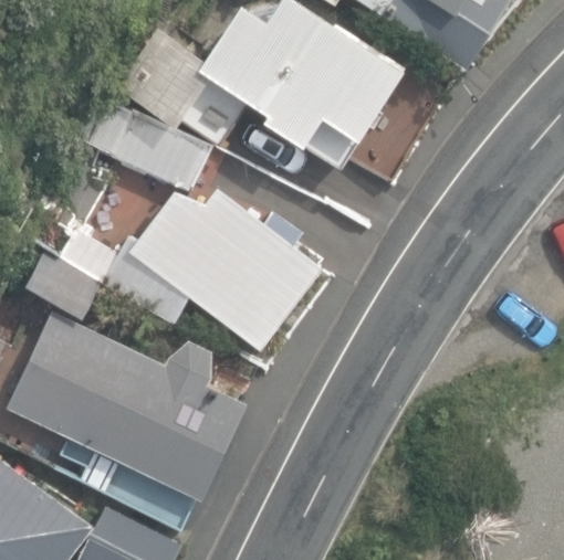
[(260,123),(337,175),(405,73),(294,0),(278,0),(264,21),(240,4),(200,64),(165,40),(126,96),(170,126),(176,118),(220,148),(248,105),(264,116),(260,123)]
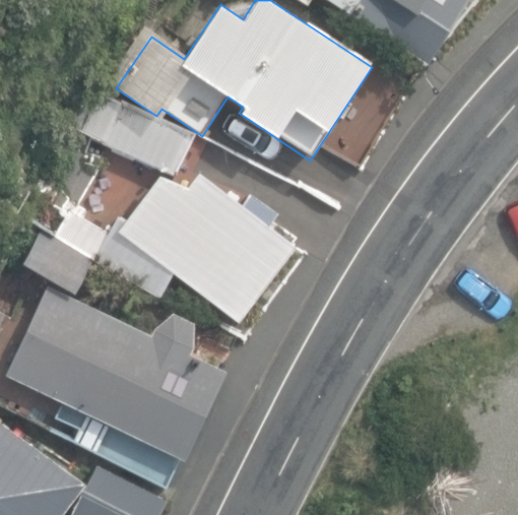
[(310,0),(323,0),(426,70),(471,3),(465,0),(298,0),(307,6),(310,0)]
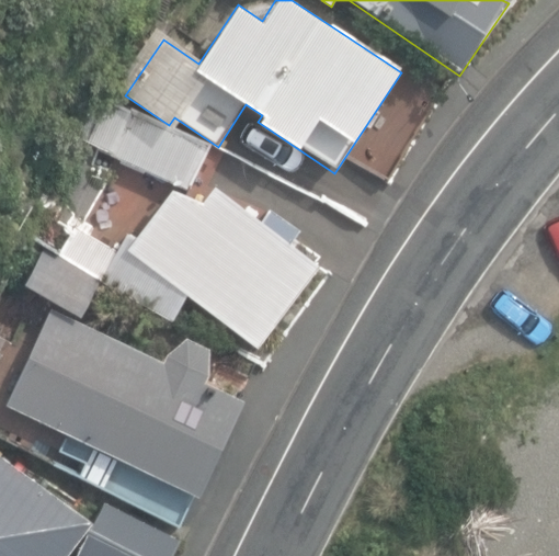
[(118,160),(186,189),(205,145),(205,144),(100,99),(81,142),(97,148),(88,169),(111,179),(118,160)]
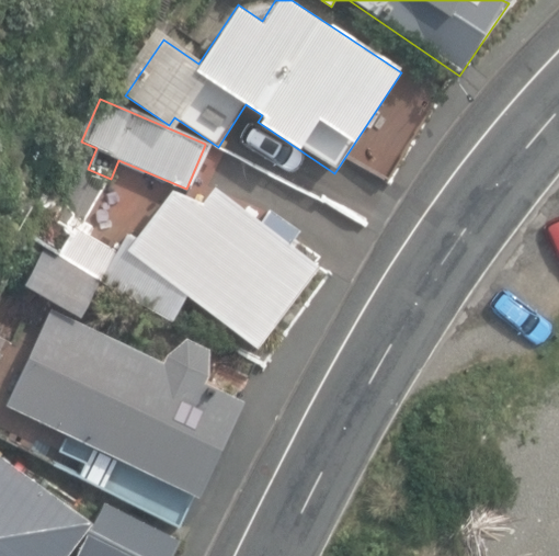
[(180,285),(262,344),(316,268),(303,259),(314,242),(312,241),(262,205),(252,219),(231,205),(223,218),(195,199),(183,216),(179,213),(134,275),(169,301),(180,285)]
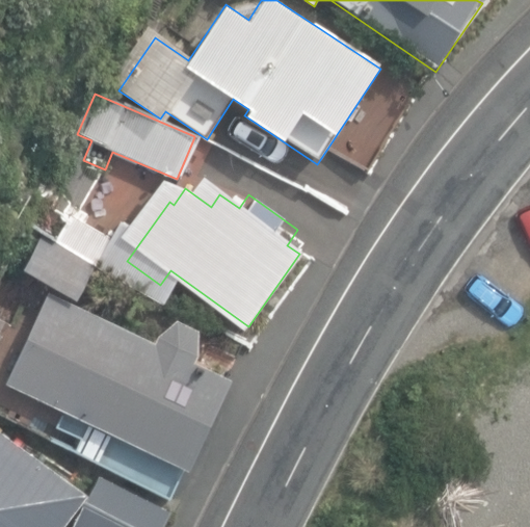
[(41,233),(20,277),(79,304),(108,242),(64,221),(61,228),(25,211),(20,222),(41,233)]
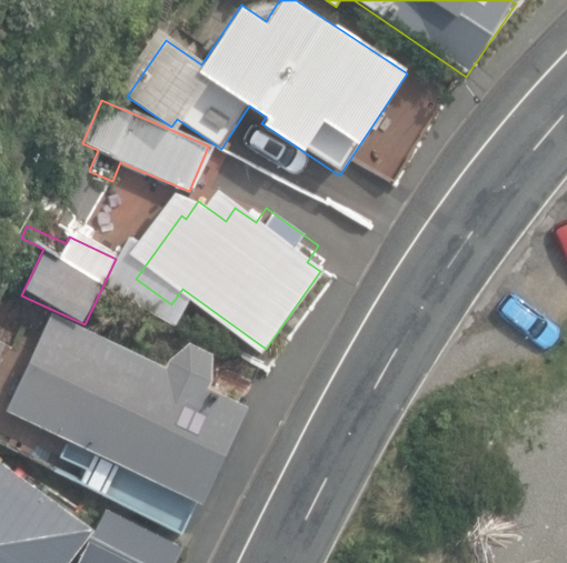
[(167,368),(51,318),(7,412),(207,505),(250,404),(214,388),(215,355),(188,342),(167,368)]
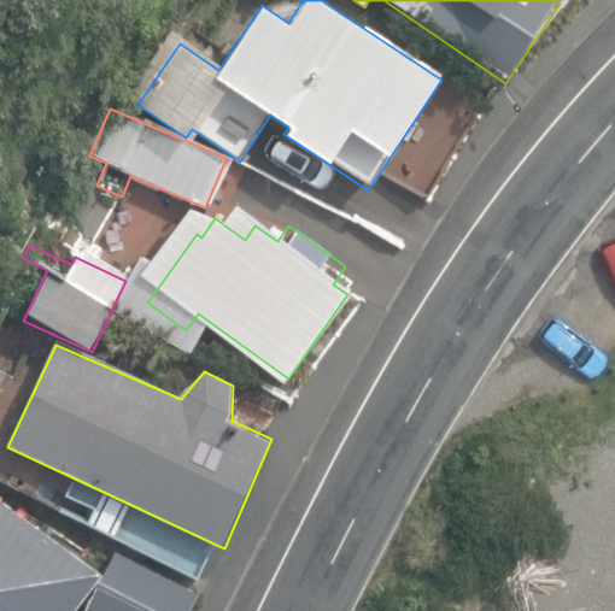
[(76,610),(103,577),(0,500),(0,610),(76,610)]
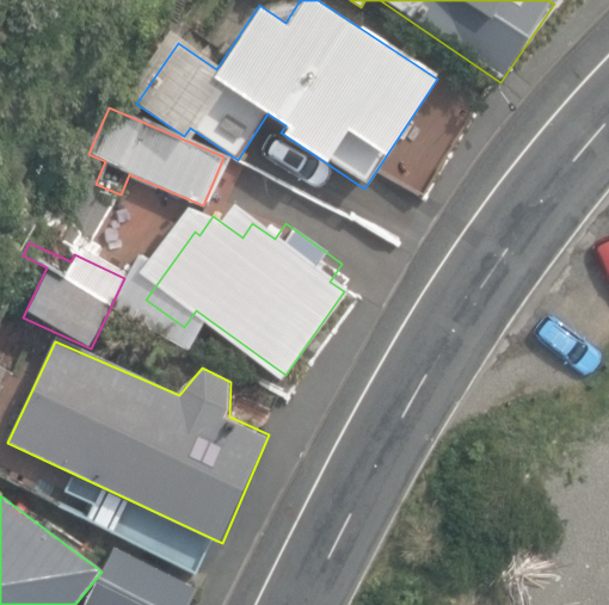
[(191,604),(200,588),(115,548),(86,604),(191,604)]
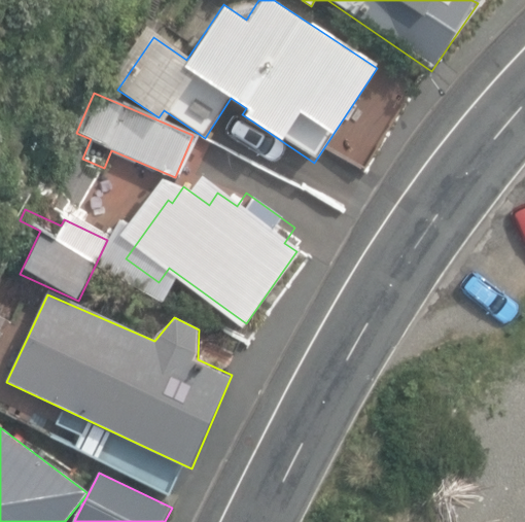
All buildings are outlined.
